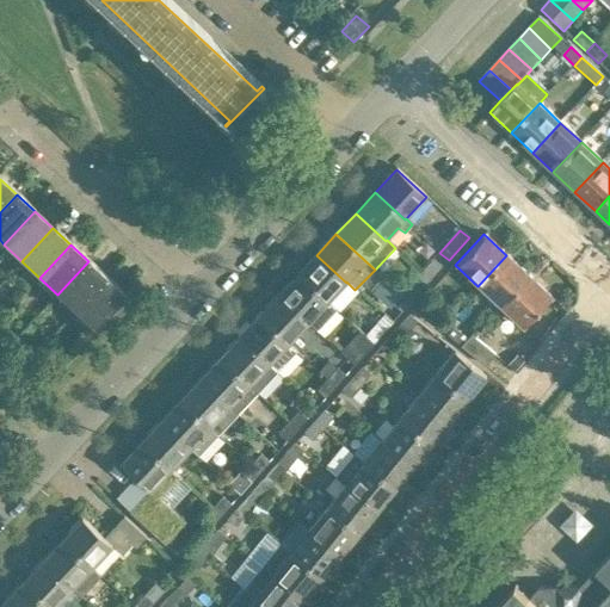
[(439,253),(431,262),(439,271),(449,260),(439,253)]
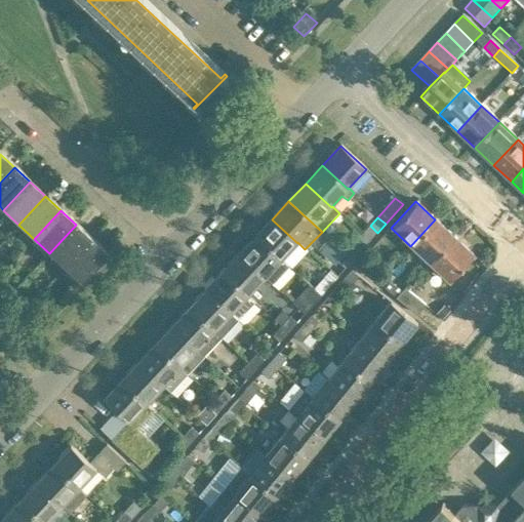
[(297,243),(272,219),(255,237),(280,261),(281,261),(297,243)]
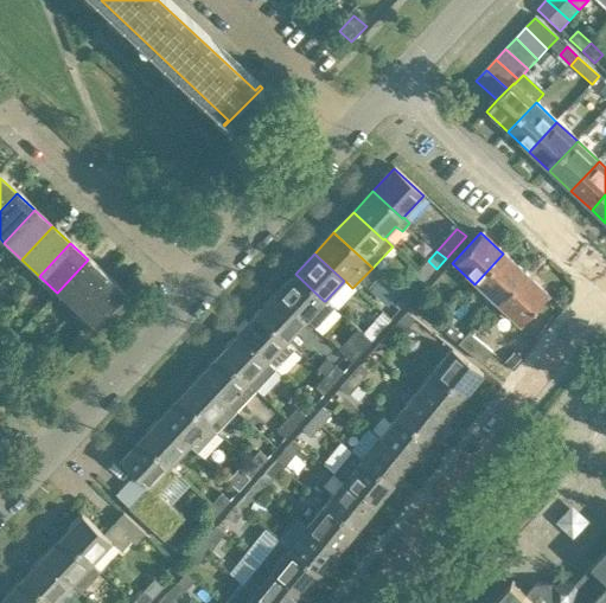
[(497,305),(524,274),(503,254),(474,284),(497,305)]
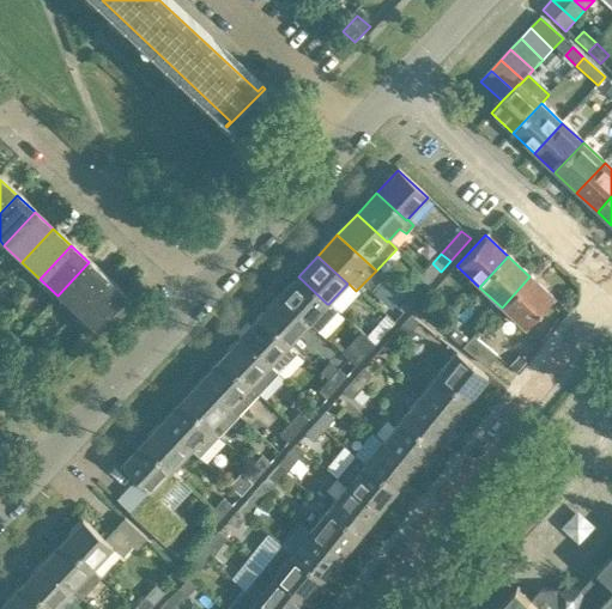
[(89,262),(58,296),(76,311),(107,278),(89,262)]
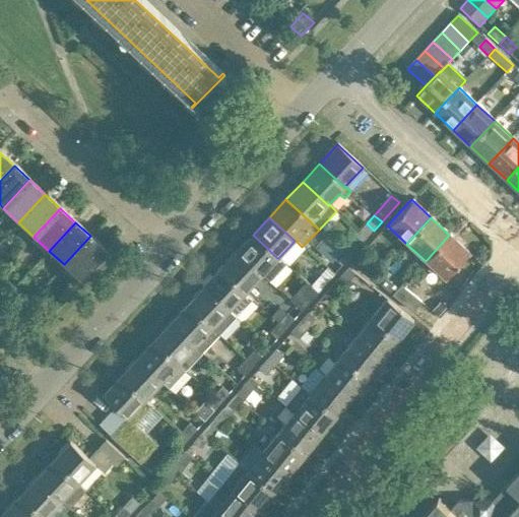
[(277,258),(253,235),(236,253),(261,276),(269,282),(286,264),(278,258),(277,258)]
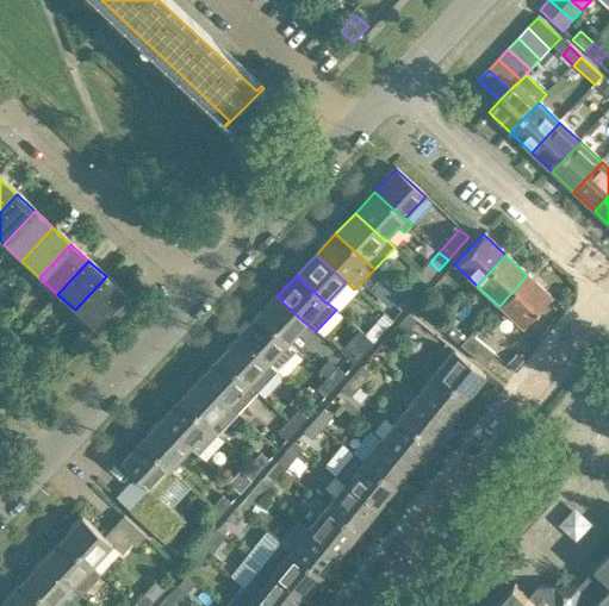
[(550,297),(527,275),(499,306),(521,326),(550,297)]
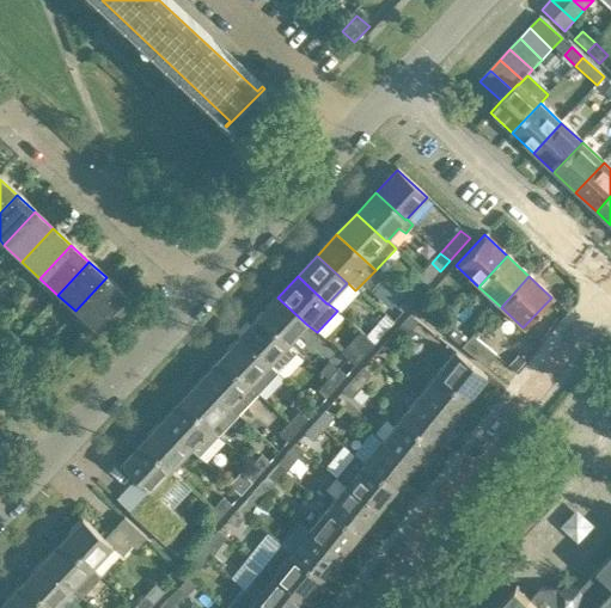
[(107,277),(75,311),(95,329),(126,295),(107,277)]
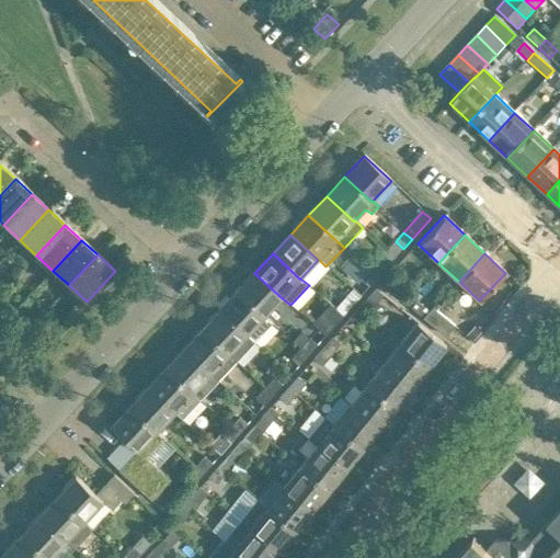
[(378,261),(369,272),(377,279),(386,269),(378,261)]
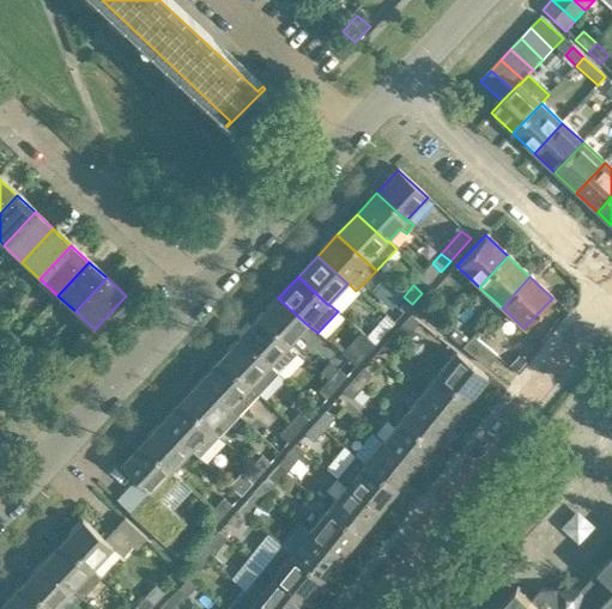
[(403,315),(412,304),(404,297),(394,308),(403,315)]
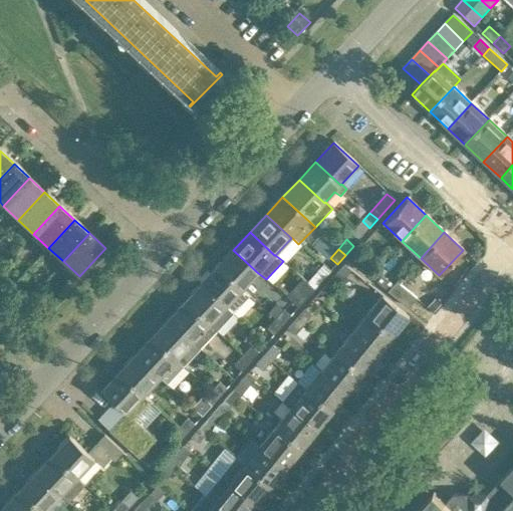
[(258,273),(233,250),(217,267),(241,291),(258,273)]
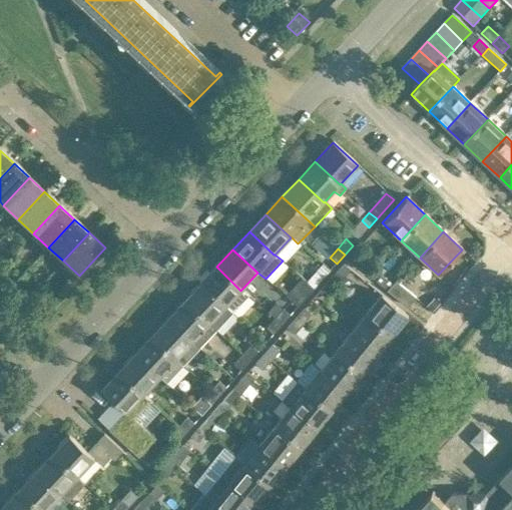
[(365,263),(353,253),(348,260),(359,270),(365,263)]
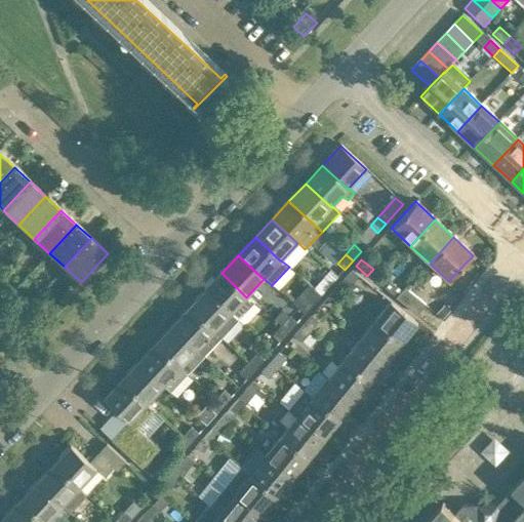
[(246,297),(222,273),(204,291),(237,322),(253,304),(246,297)]
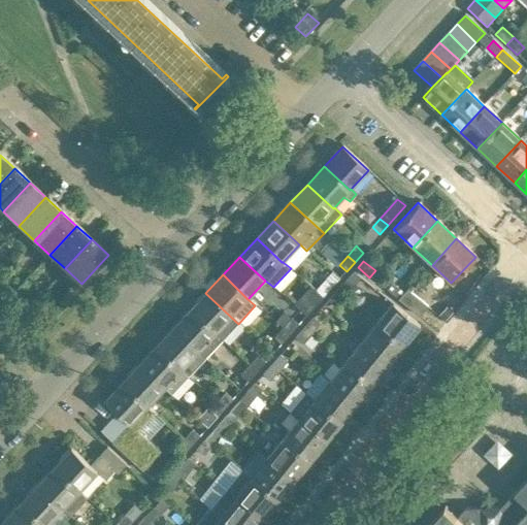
[(322,299),(331,289),(324,282),(315,293),(322,299)]
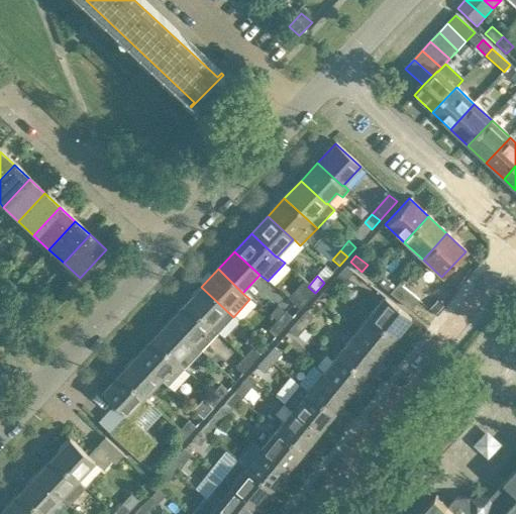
[(345,282),(338,276),(329,286),(336,292),(345,282)]
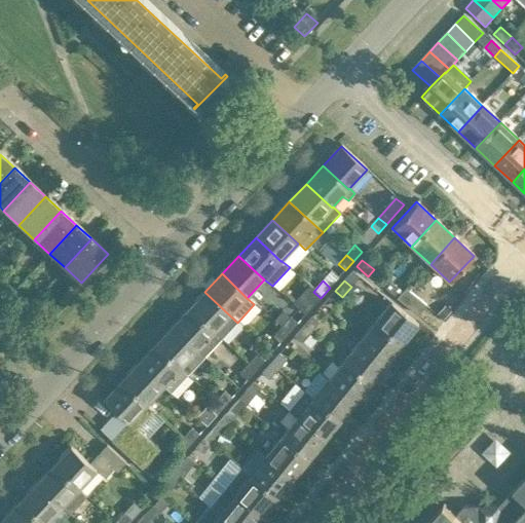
[(390,284),(385,290),(397,300),(403,293),(402,293),(390,284)]
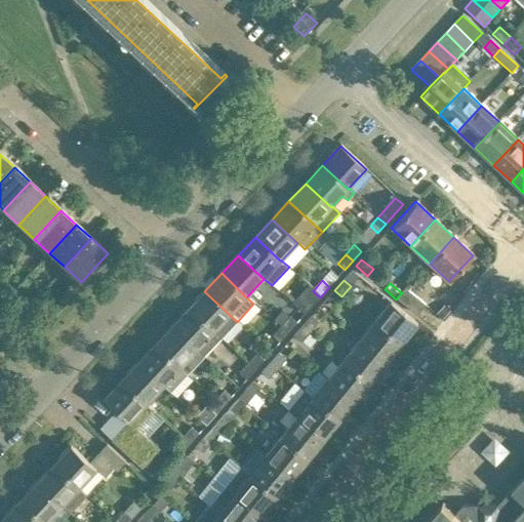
[(426,306),(414,297),(404,288),(401,292),(402,292),(396,299),(416,315),(426,306)]
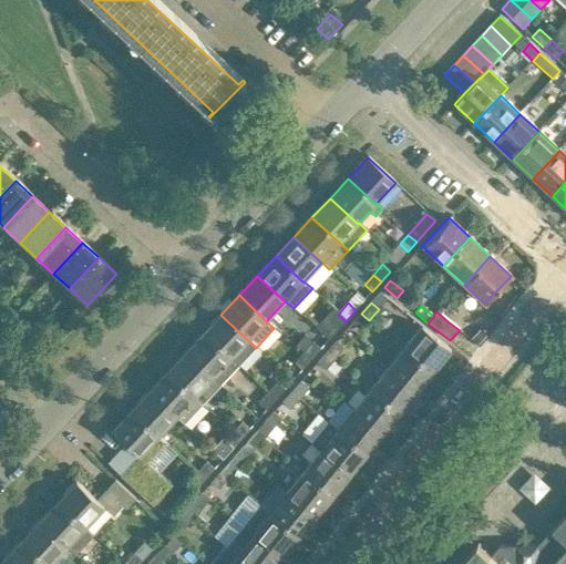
[(360,331),(369,320),(361,314),(351,325),(360,331)]
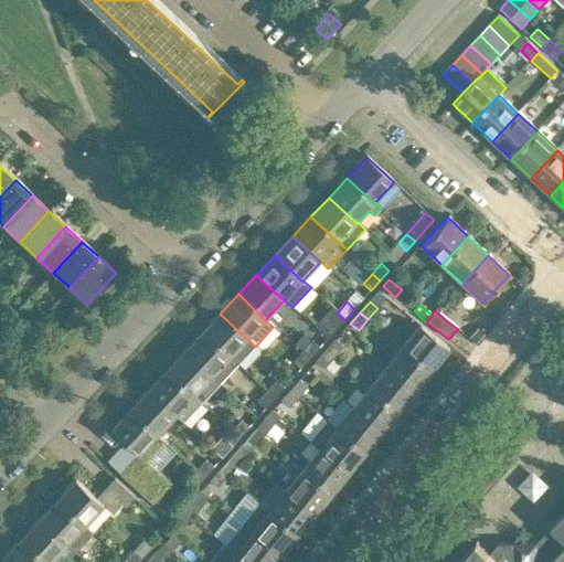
[(255,347),(220,314),(202,332),(237,366),(255,347)]
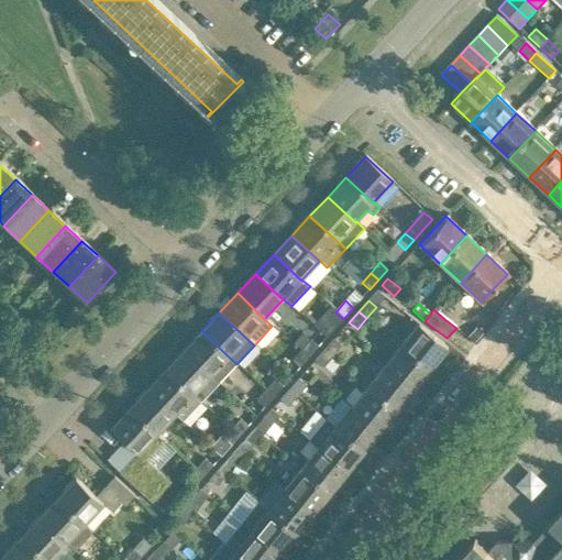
[(334,329),(343,319),(335,313),(327,322),(334,329)]
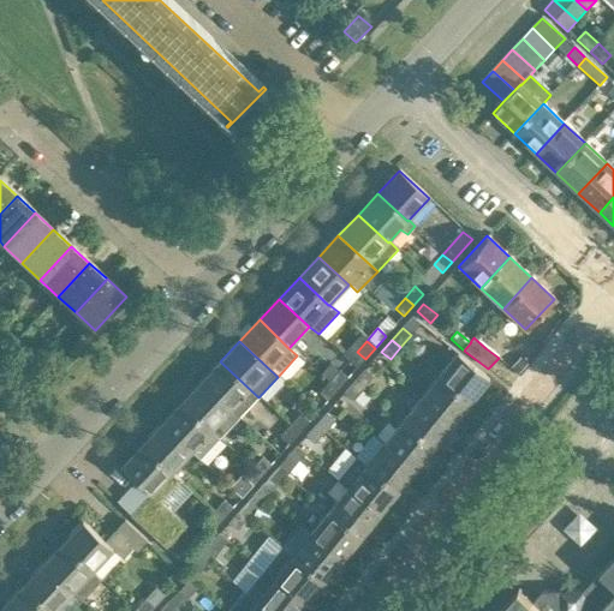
[(457,355),(437,379),(469,405),(488,381),(457,355)]
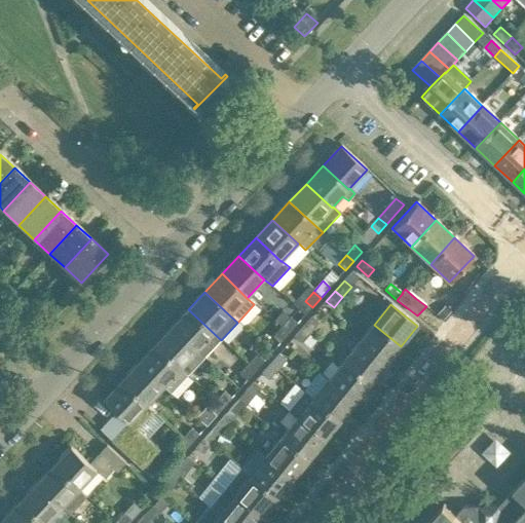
[(221,340),(188,309),(171,328),(203,359),(221,340)]
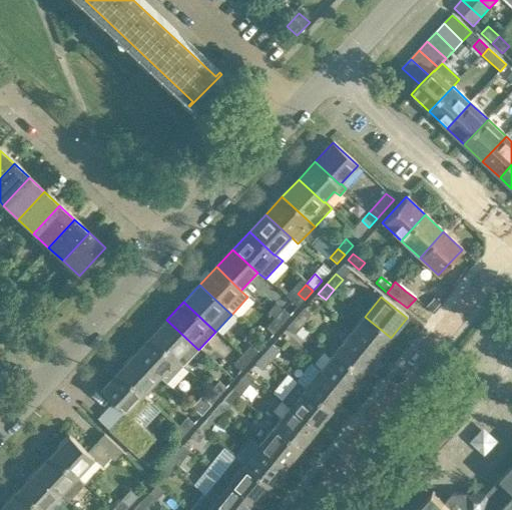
[(311,316),(304,310),(296,319),(303,326),(311,316)]
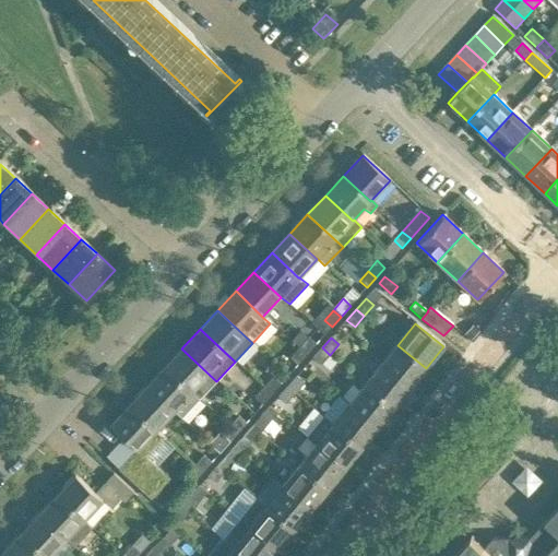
[(306,356),(316,345),(308,339),(298,350),(306,356)]
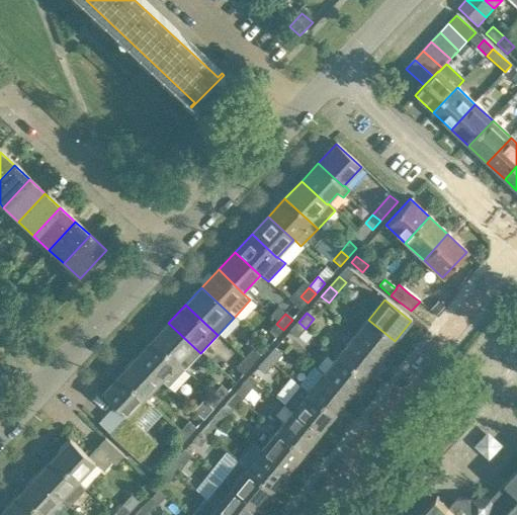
[(395,341),(368,320),(353,338),(379,360),(395,341)]
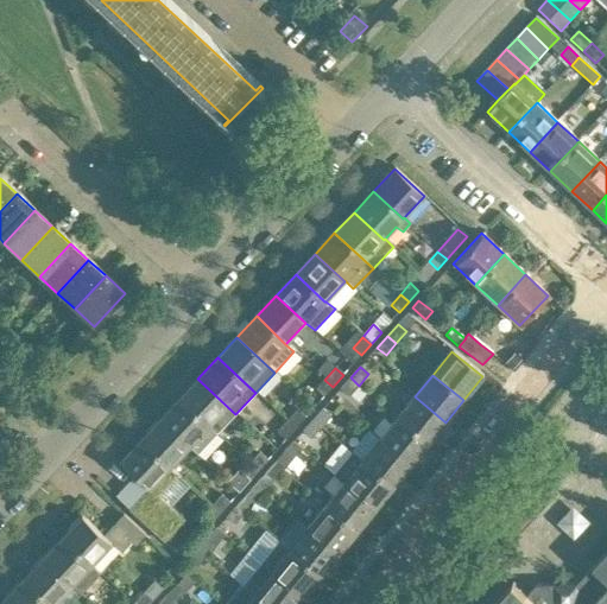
[(348,398),(359,386),(351,377),(340,389),(348,398)]
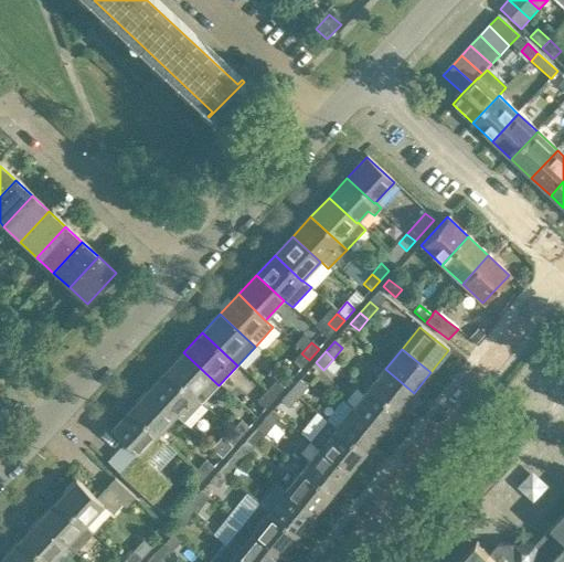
[(219,385),(183,352),(166,372),(201,404),(219,385)]
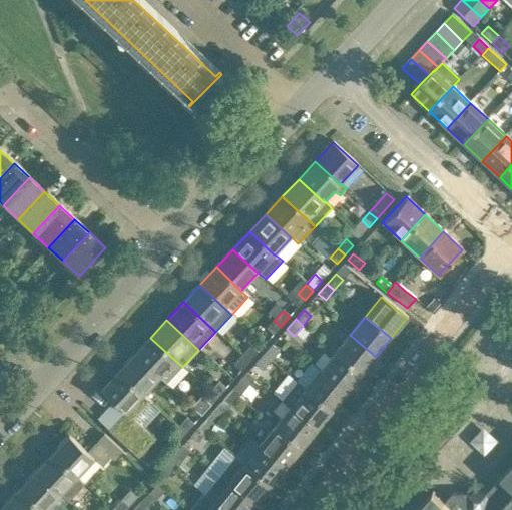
[(273,336),(281,327),(274,321),(266,330),(273,336)]
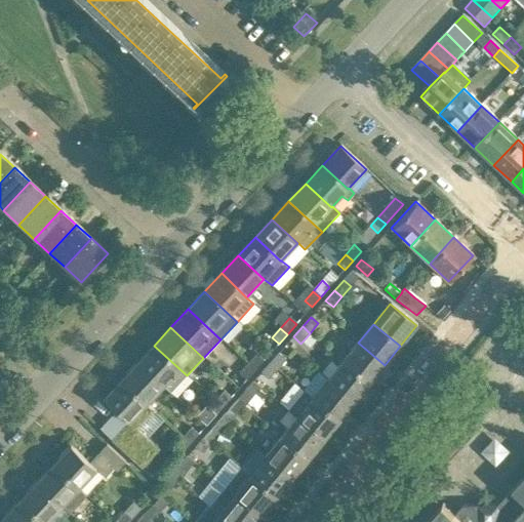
[(385,365),(358,343),(343,362),(369,384),(385,365)]
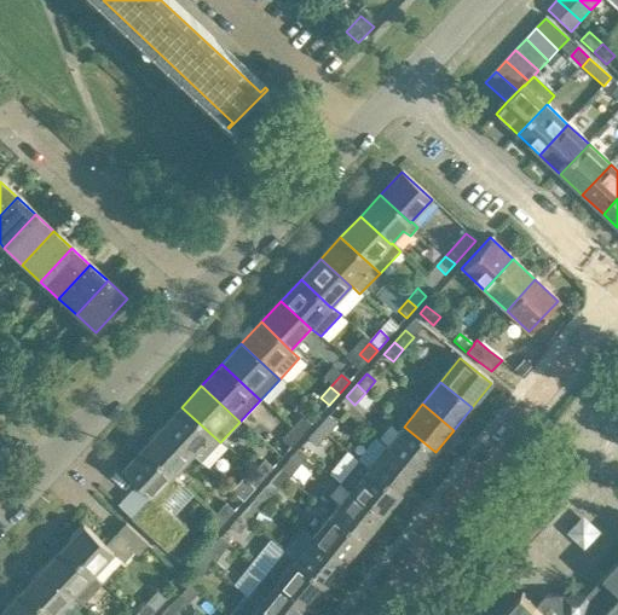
[(220,442),(182,407),(162,428),(191,456),(201,463),(220,442)]
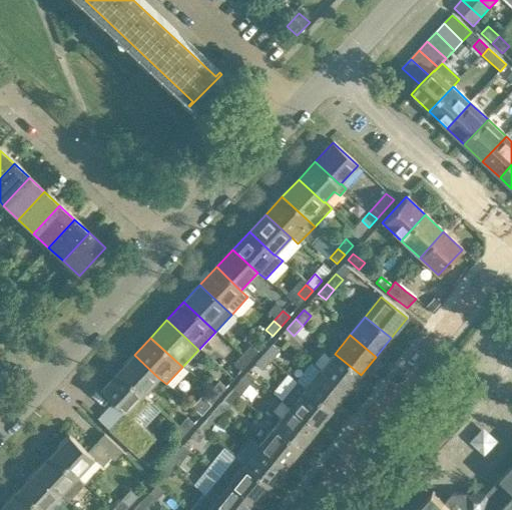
[(279,353),(272,346),(263,356),(271,362),(279,353)]
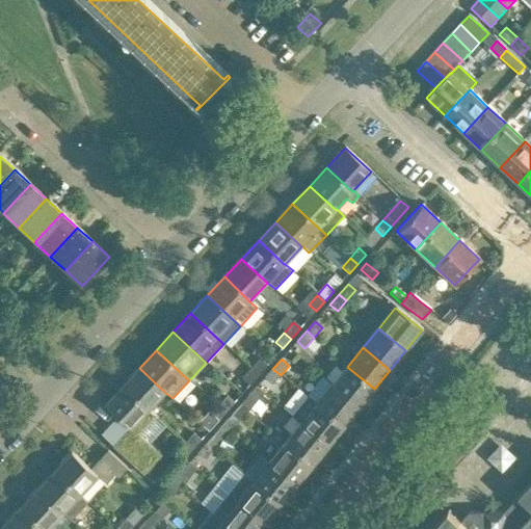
[(258,376),(267,366),(260,360),(250,370),(258,376)]
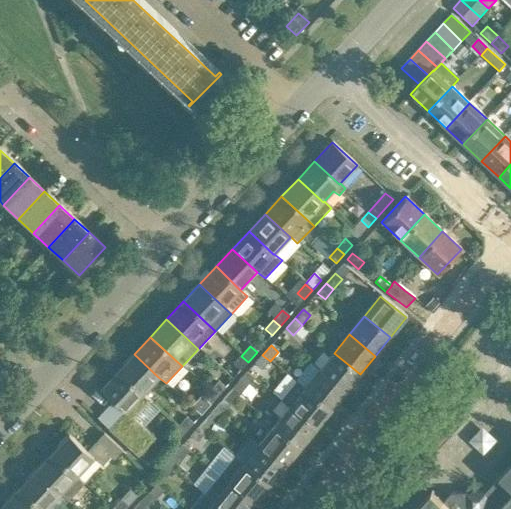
[(360,374),(334,353),(318,372),(344,393),(360,374)]
